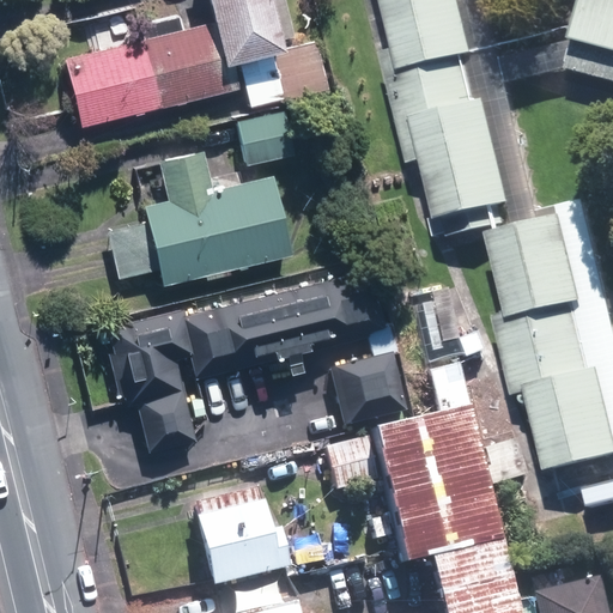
[(67,55),(84,122),(237,85),(231,58),(285,44),(274,0),(213,0),(219,19),(67,55)]
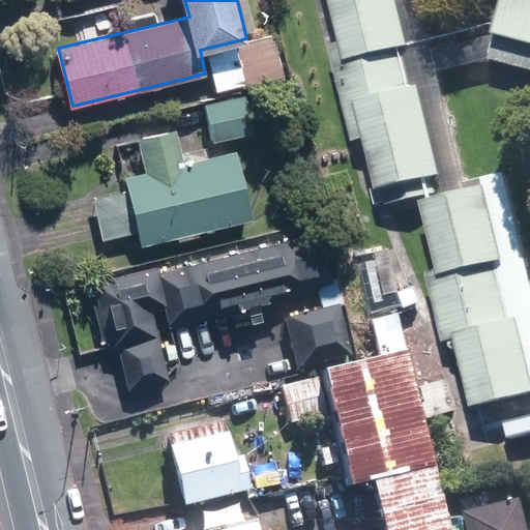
[(326,0),(336,41),(325,43),(350,141),(360,138),(373,187),(370,188),(373,205),(436,193),(431,175),(437,174),(416,85),(406,87),(395,47),(406,45),(394,0),(326,0)]
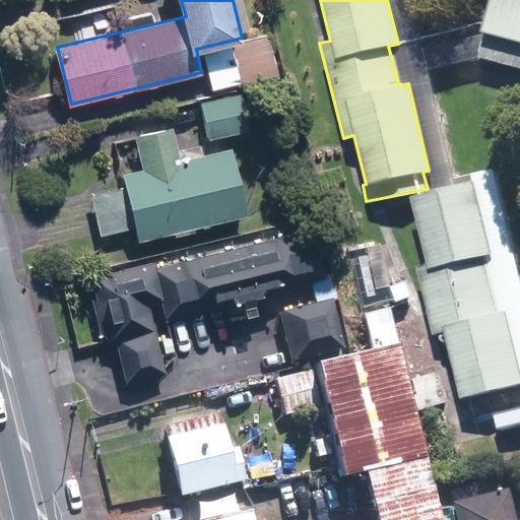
[(519,0),(502,0),(486,59),(519,67),(519,0)]
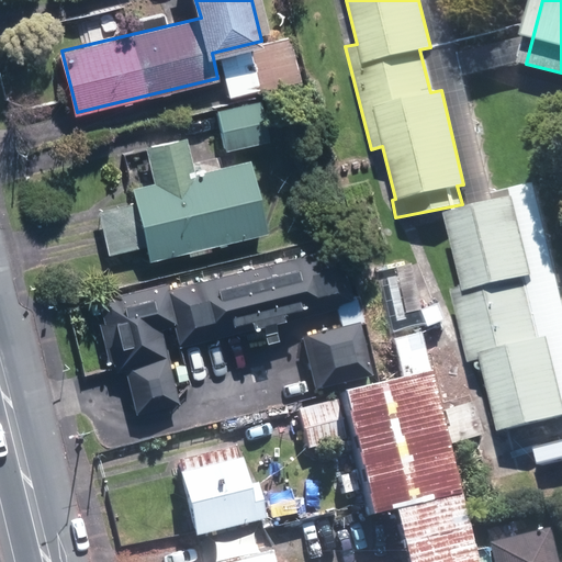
[(218,112),(227,148),(270,138),(261,102),(218,112)]
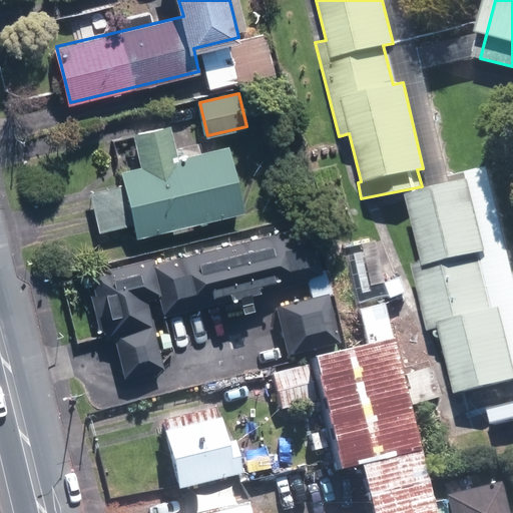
[(134,221),(138,235),(243,209),(227,145),(175,157),(168,125),(135,133),(143,165),(122,170),(125,183),(94,191),(103,228),(134,221)]
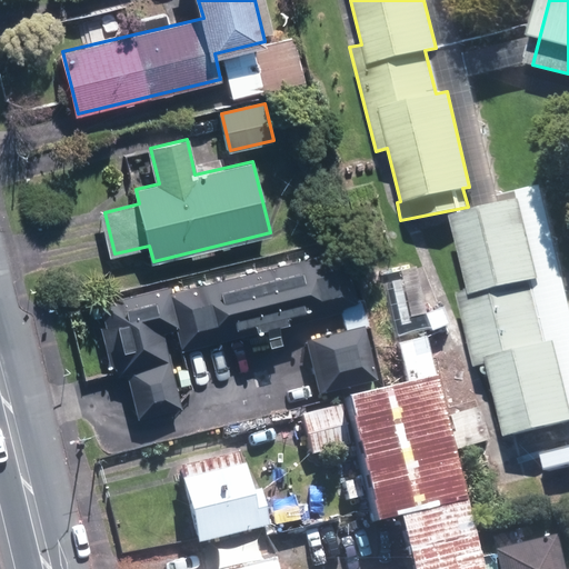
[(548,281),(528,199),(461,216),(479,289),(461,293),(480,368),(498,363),(515,437),(568,423),(568,368),(562,342),(550,346),(536,283),(548,281)]
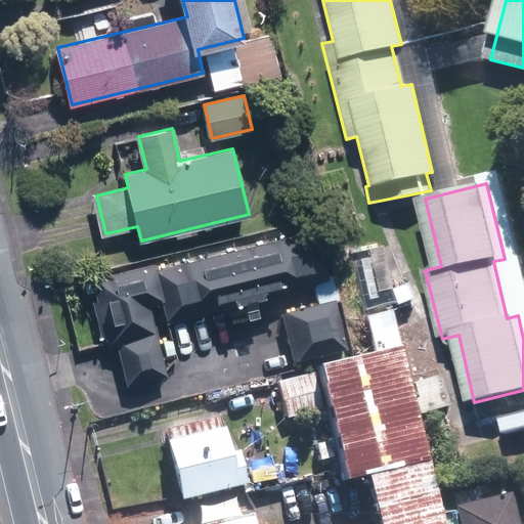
[(157,263),(95,279),(111,344),(118,342),(128,383),(167,373),(149,304),(167,300),(172,317),(328,279),(315,228),(158,267),(157,263)]
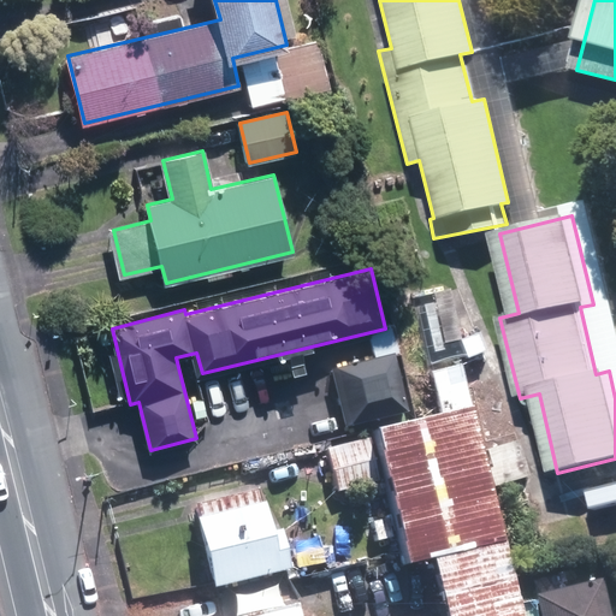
[(396,355),(333,372),(348,427),(412,412),(396,355)]
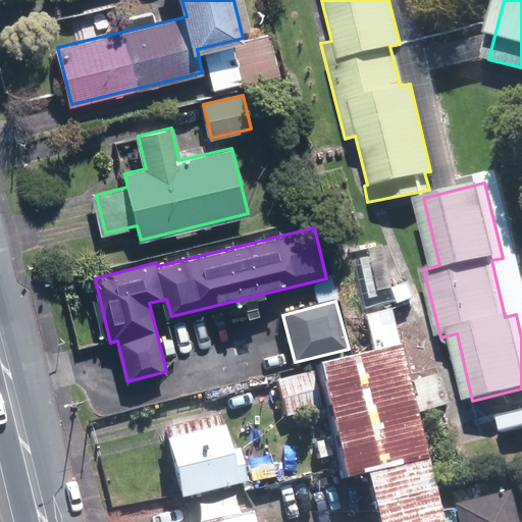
[(430,521),(390,354),(309,373),(337,491),(361,486),(369,521),(430,521)]
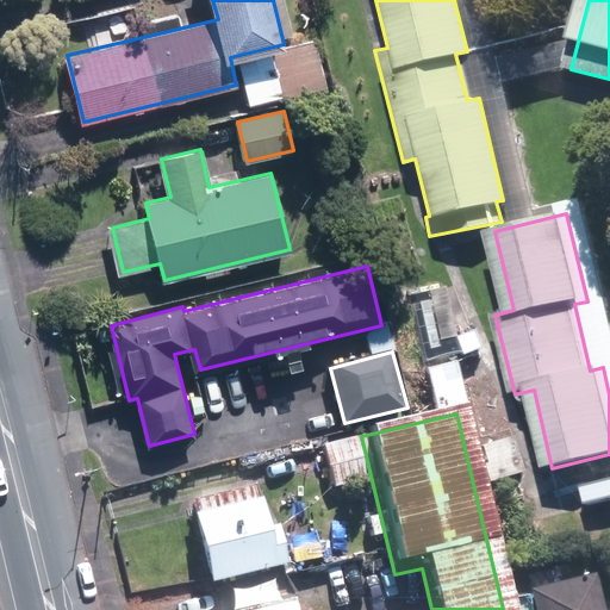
[(250,505),(180,522),(198,593),(267,577),(250,505)]
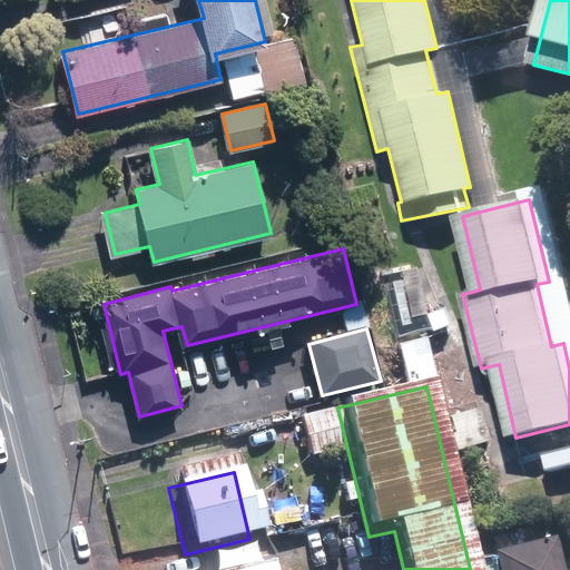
[(563,569),(556,537),(497,551),(501,569),(563,569)]
